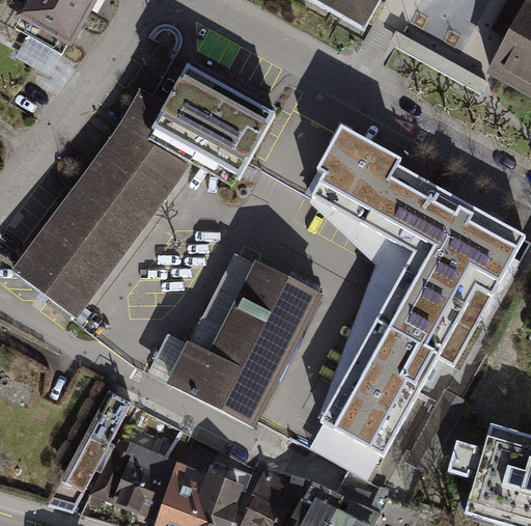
[(22,0),(10,20),(66,53),(96,0),(22,0)]
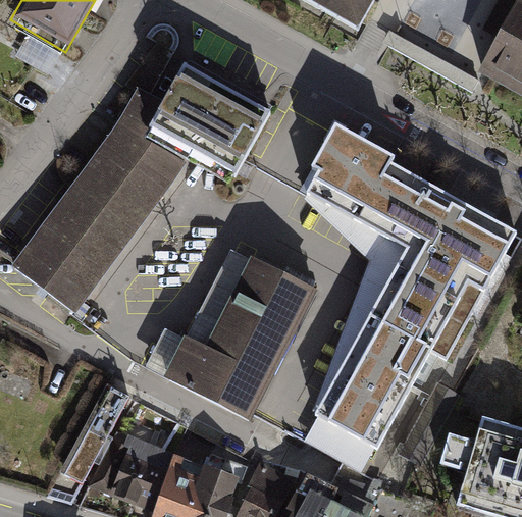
[(311,0),(358,26),(371,0),(311,0)]
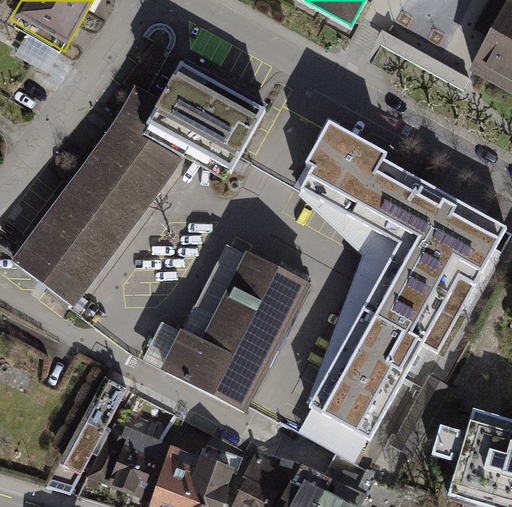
[(508,0),(471,70),(511,92),(511,0),(508,0)]
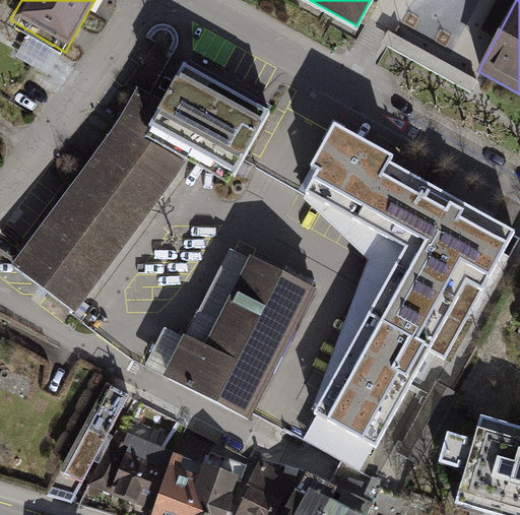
[(468,87),(474,76),(389,30),(383,42),(468,87)]
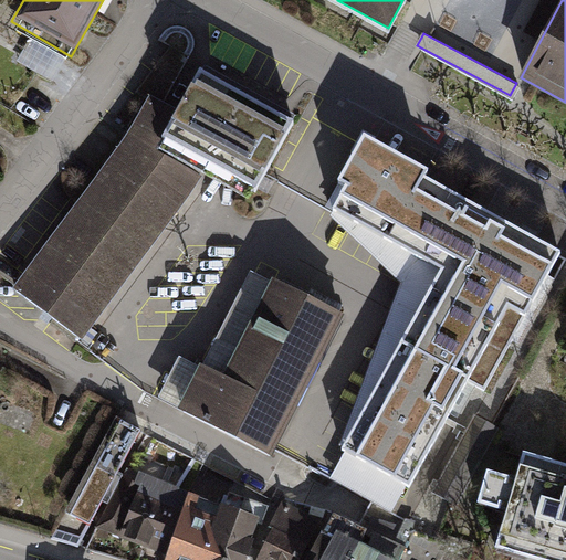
[(296,117),(202,66),(176,115),(157,149),(203,175),(250,200),(296,117)]
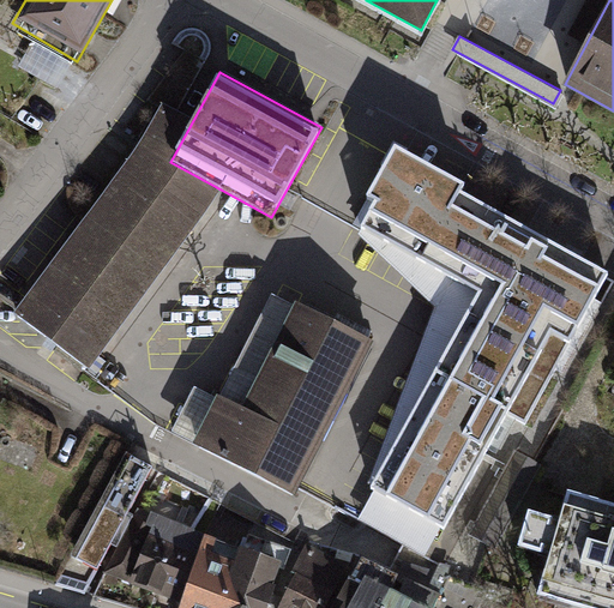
[(170,162),(191,125),(157,107),(136,148),(13,314),(88,367),(221,190),(170,162)]
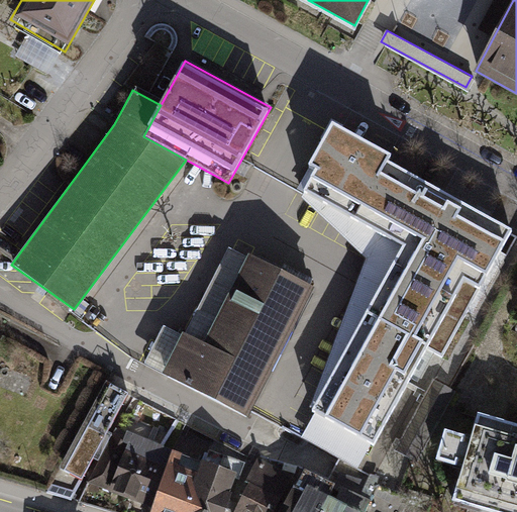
[(398,156),(323,114),(292,171),(368,211),(398,156)]
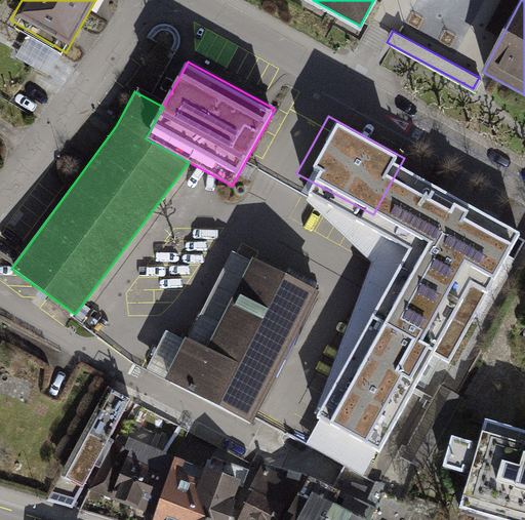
[(476,197),(404,158),(373,214),(404,231),(445,253),(476,197)]
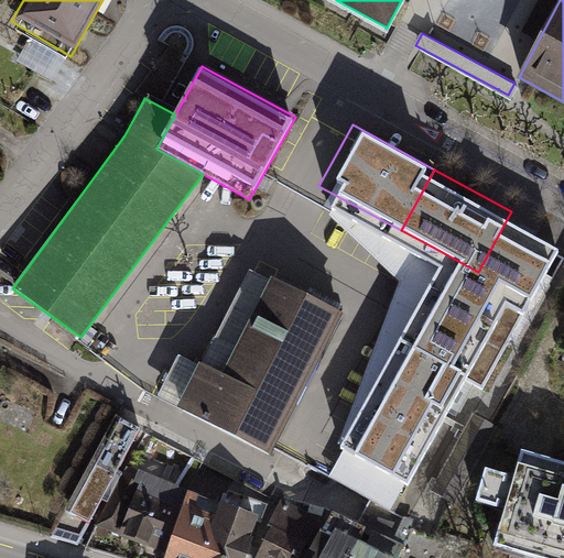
[(563,277),(563,239),(511,211),(478,272),(532,301),(548,309),(563,277)]
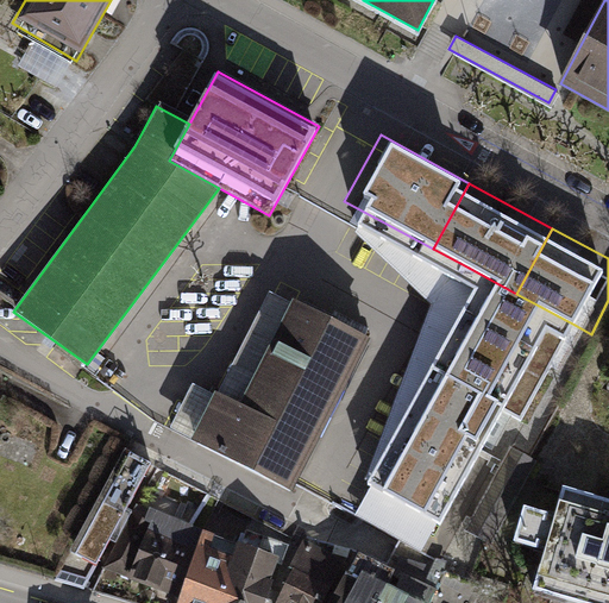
[(518,429),(575,325),(516,294),(469,268),(412,371),(518,429)]
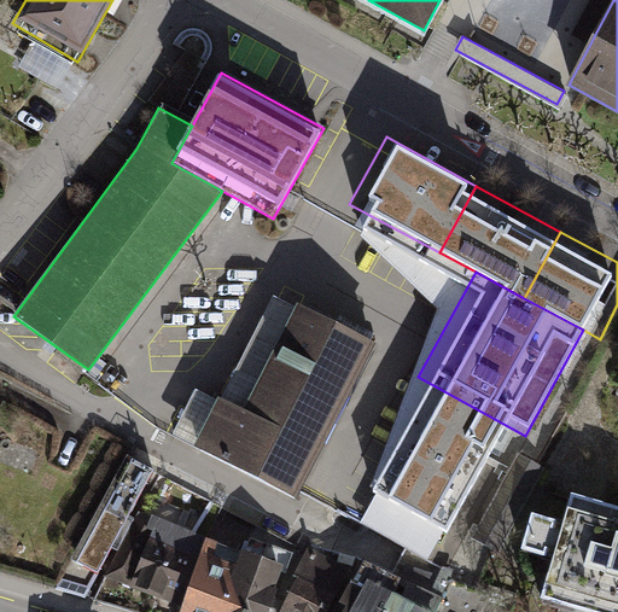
[(374,341),(295,301),(240,407),(216,394),(191,443),(295,496),(374,341)]
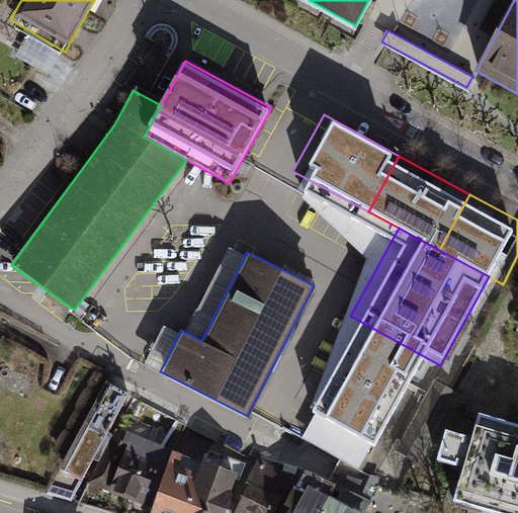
[(148,352),(162,359),(180,321),(166,314),(148,352)]
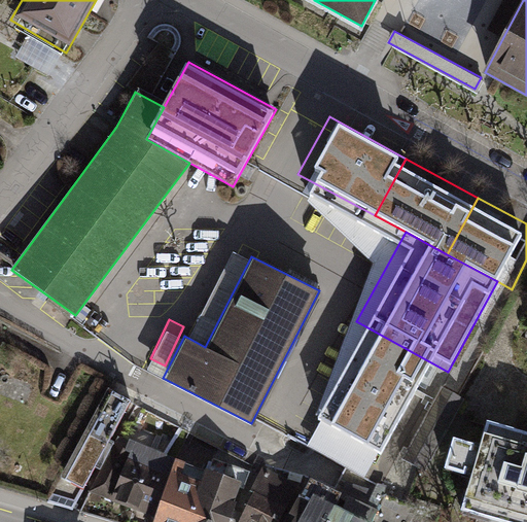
[(392,473),(448,372),(356,321),(303,423),(392,473)]
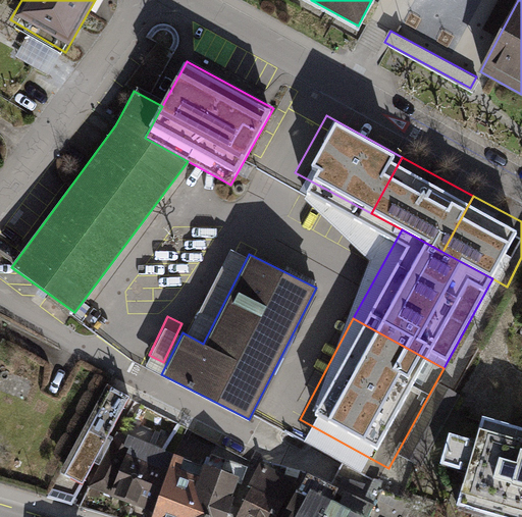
[(103,384),(51,484),(77,499),(84,487),(115,427),(129,399),(103,384)]
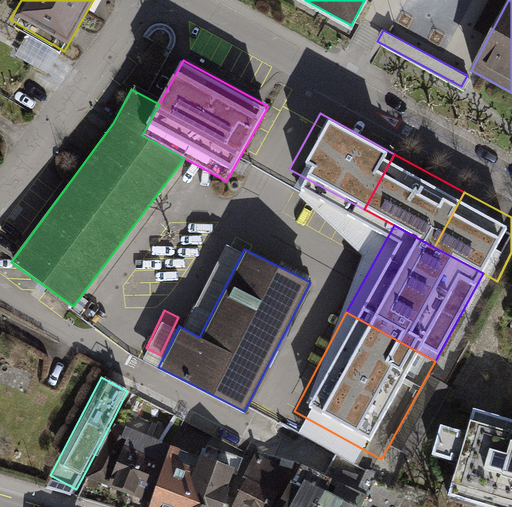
[(511,506),(511,420),(474,410),(468,431),(440,423),(431,456),(458,463),(448,495),(492,506),(511,506)]
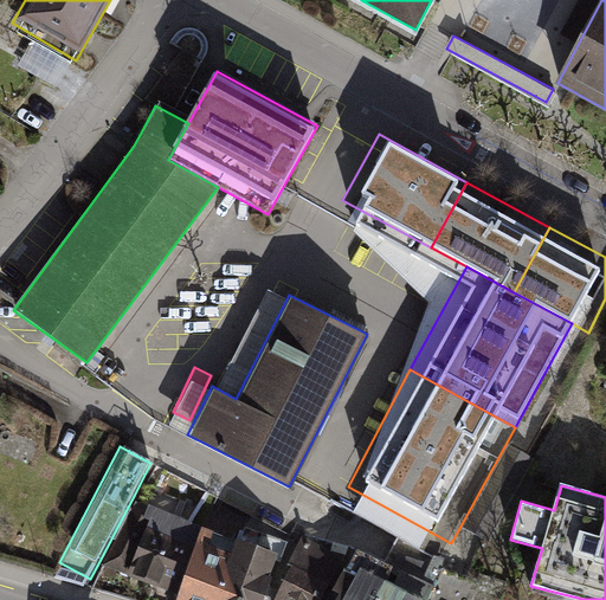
[(202,529),(136,497),(103,561),(178,591),(199,537),(202,529)]
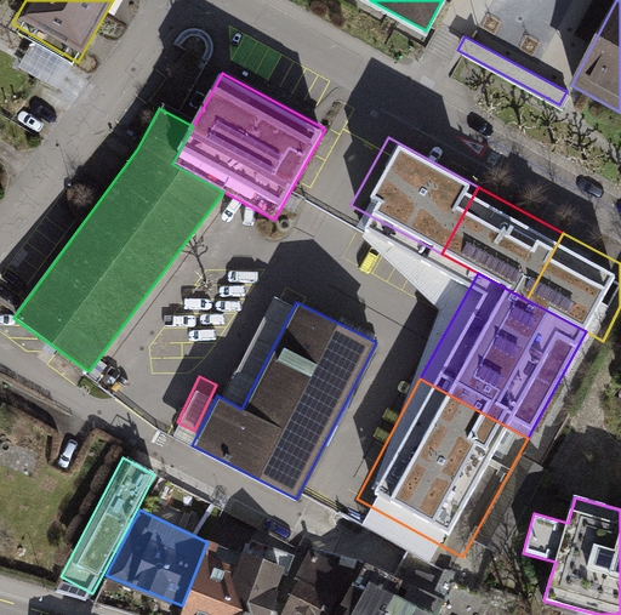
[(218,614),(238,565),(204,551),(182,605),(178,614),(218,614)]
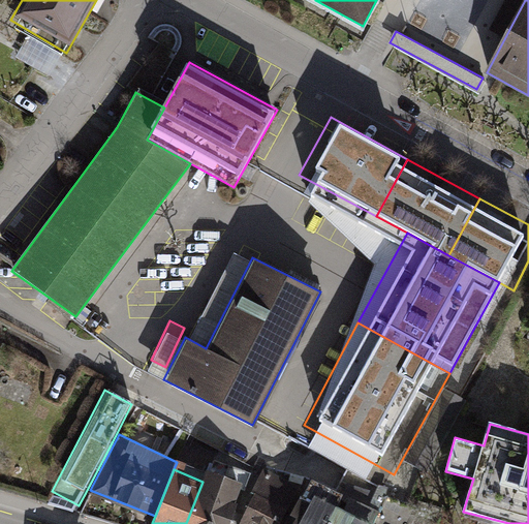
[(203,482),(186,523),(224,523),(240,483),(207,470),(203,482)]
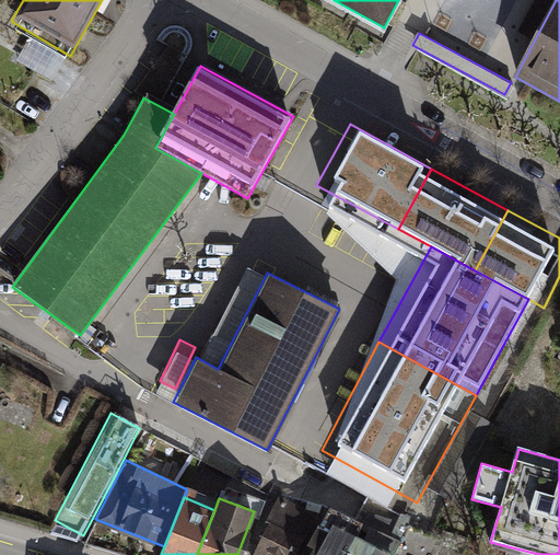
[(293,554),(315,516),(284,499),(253,554),(293,554)]
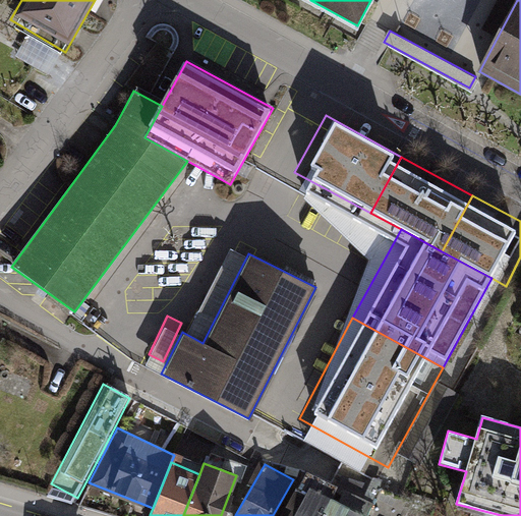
[(329,515),(342,493),(304,472),(280,515),(329,515)]
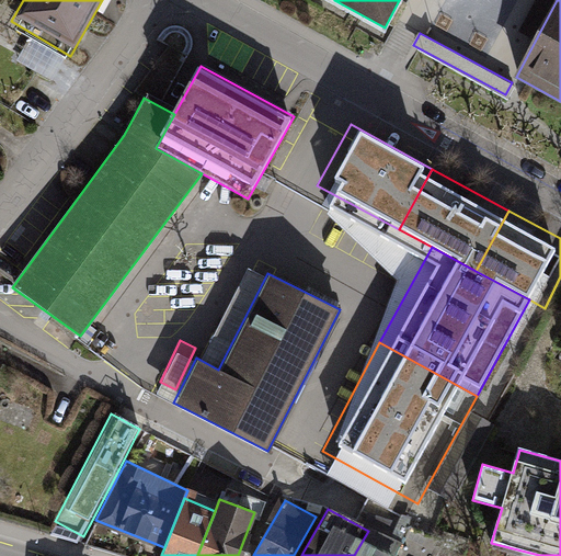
[(354,555),(432,555),(370,528),(368,531),(354,555)]
